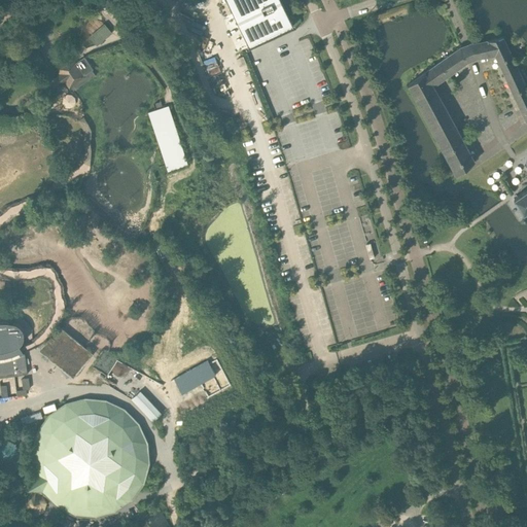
[(229,0),(250,47),(294,28),(282,0),(229,0)]
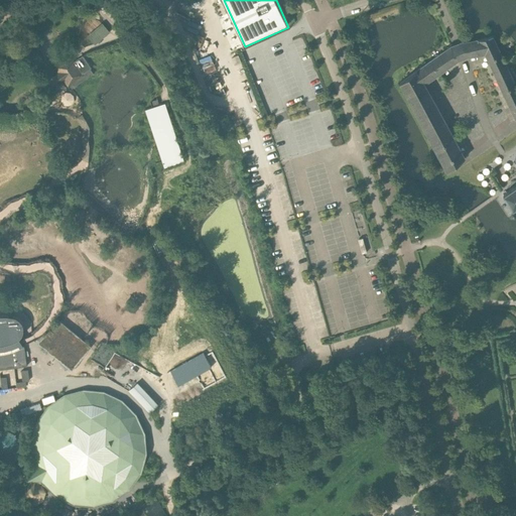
[(89,34),(95,42),(90,45),(93,49),(114,35),(105,23),(89,34)]
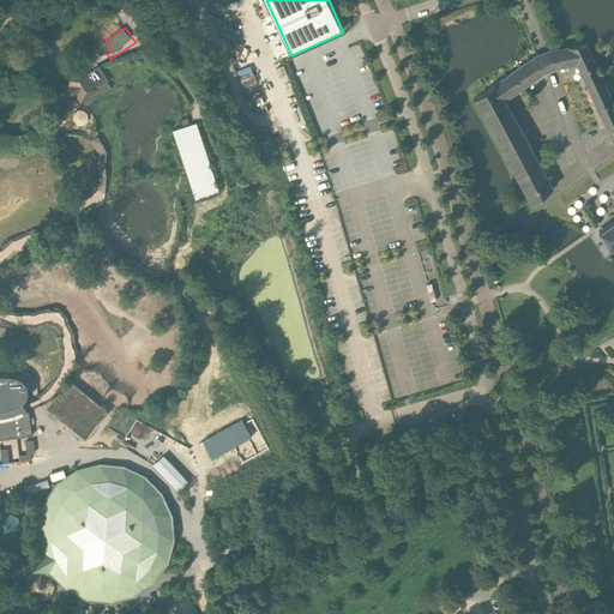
[(543,52),(549,70),(554,67),(577,64),(613,143),(613,103),(585,43),(554,52),(554,49),(548,50),(543,52)]
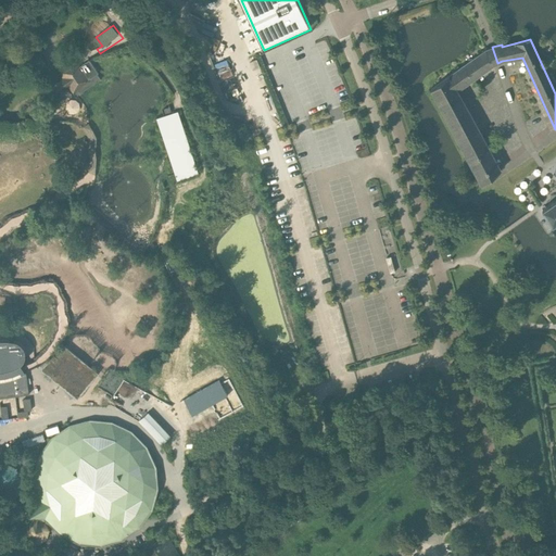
[(26,46),(14,43),(13,52),(24,55),(26,46)]
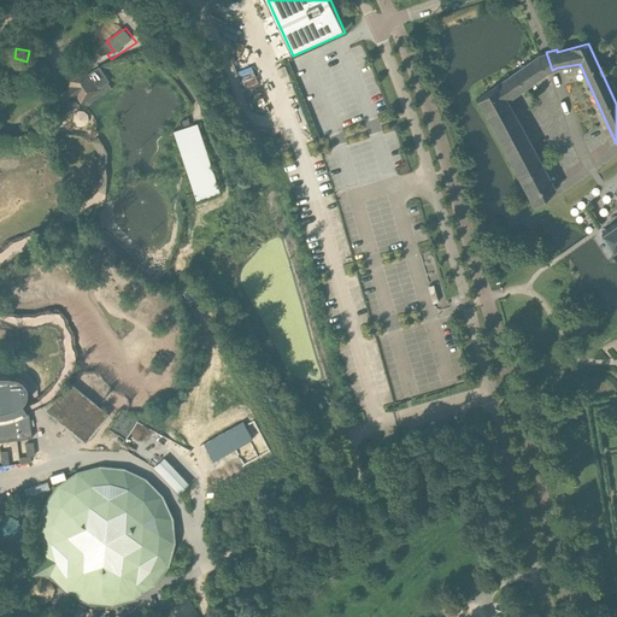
[(499,87),(507,100),(547,72),(552,70),(546,52),(541,54),(540,54),(499,87)]
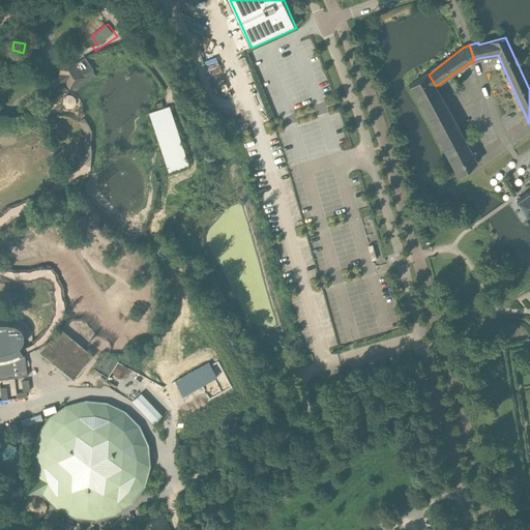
[(94,71),(86,59),(77,65),(75,63),(67,65),(61,71),(63,75),(60,77),(60,78),(64,85),(67,82),(71,87),(85,79),(85,78),(94,71)]
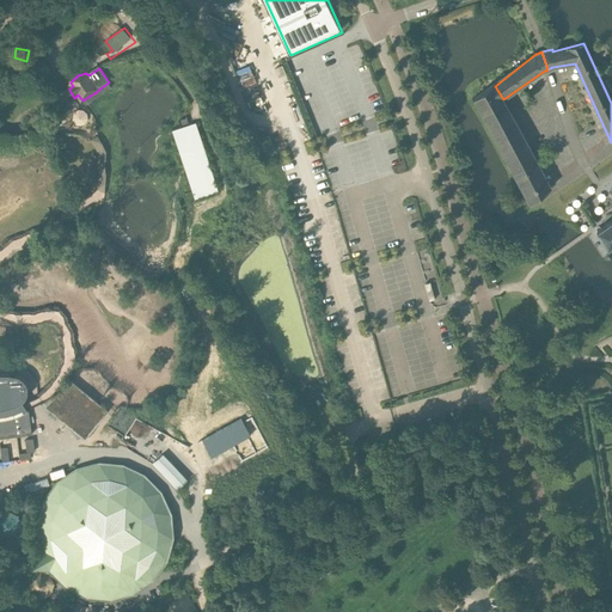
[(503,99),(495,86),(475,98),(531,204),(538,199),(551,188),(503,99)]
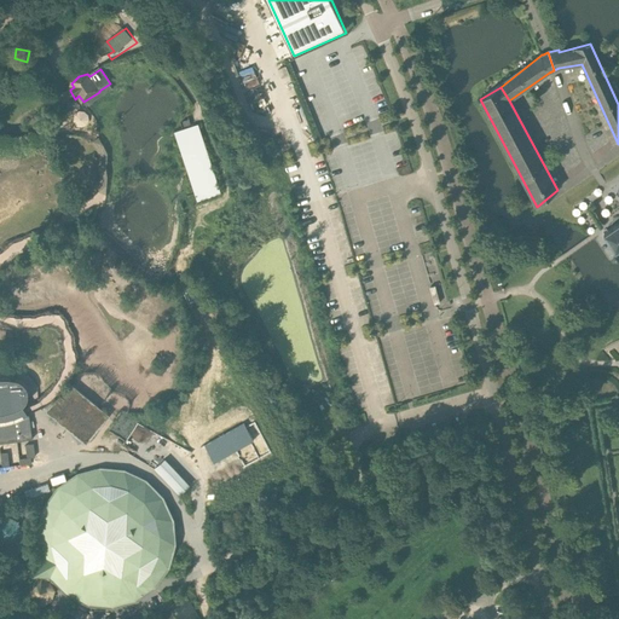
[(221,184),(197,122),(184,127),(174,131),(200,200),(223,190),(221,184)]
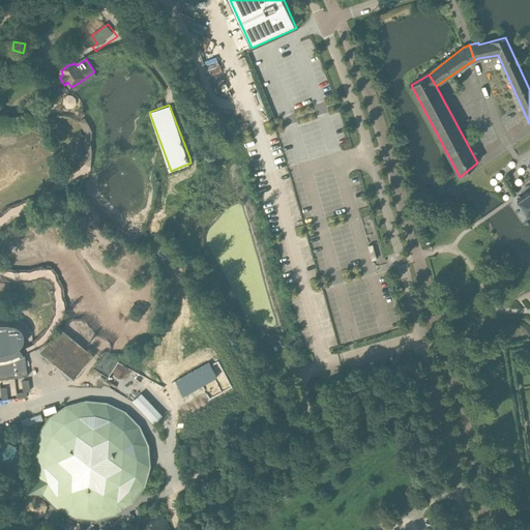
[(529,159),(529,160),(529,159),(529,189),(517,199),(527,214),(529,211),(529,159)]
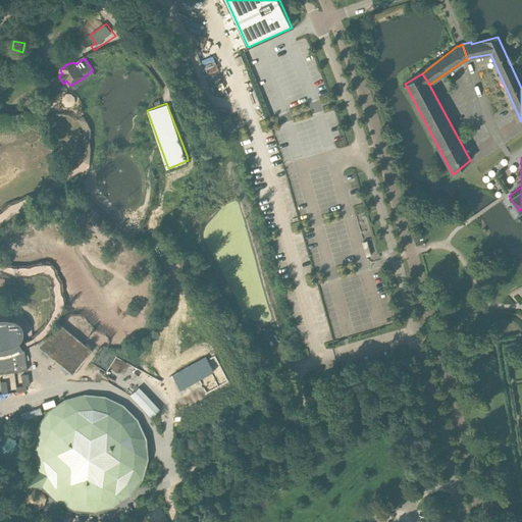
[(91,209),(89,211),(93,216),(98,212),(94,207),(91,209)]
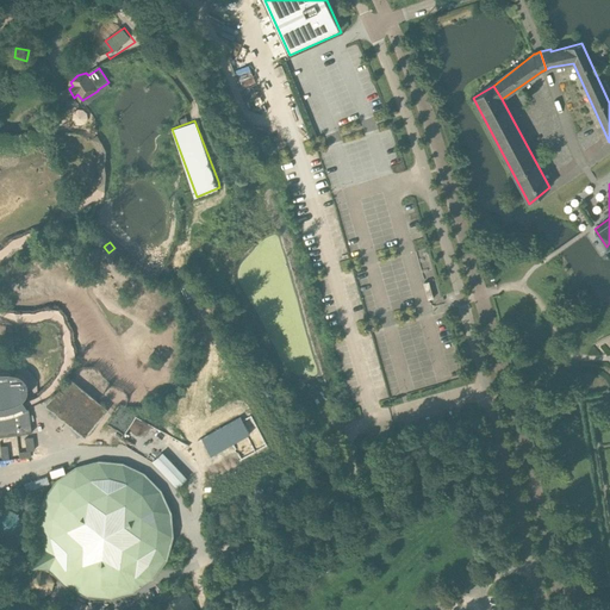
[(0,435),(30,431),(26,409),(25,408),(19,399),(23,396),(25,391),(25,387),(25,384),(24,380),(22,377),(18,375),(13,374),(8,374),(4,373),(0,373),(0,435)]
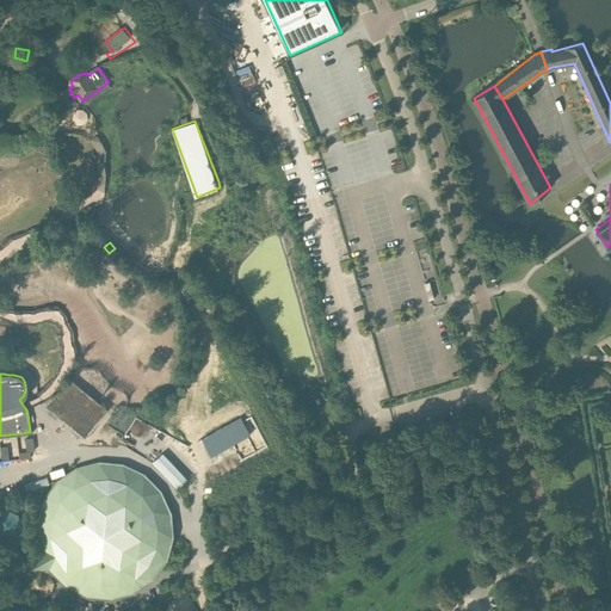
[(85,438),(107,411),(69,380),(47,407),(85,438)]
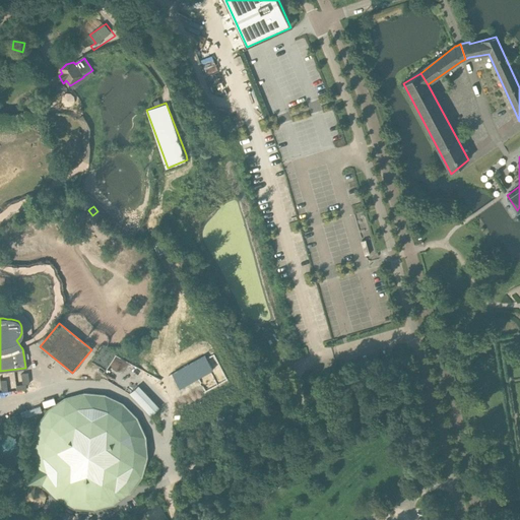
[(196,379),(189,364),(155,381),(163,396),(196,379)]
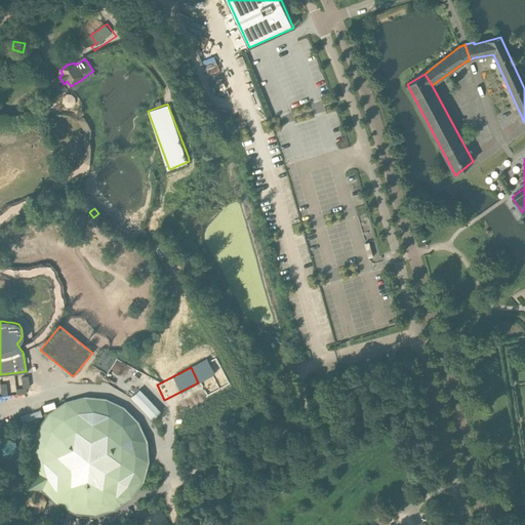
[(145,388),(133,396),(154,420),(164,411),(145,388)]
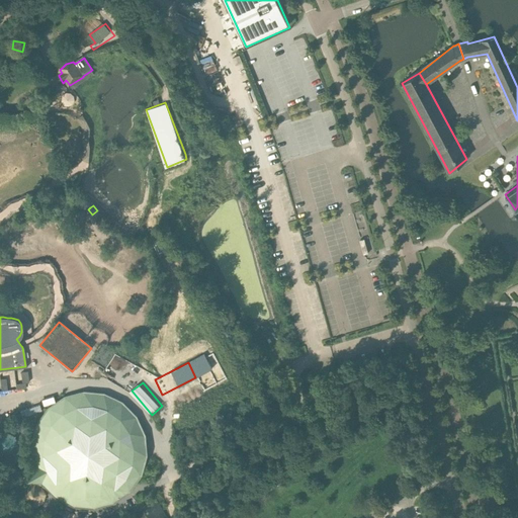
[(148,449),(148,445),(148,441),(147,438),(146,434),(146,430),(144,427),(143,423),(141,420),(140,416),(138,413),(135,410),(133,407),(130,404),(127,402),(124,399),(121,397),(118,395),(114,393),(111,392),(107,390),(104,389),(100,387),(96,387),(93,386),(89,386),(85,386),(81,386),(78,386),(74,387),(70,389),(67,390),(63,392),(60,393),(56,395),(53,397),(50,399),(47,402),(45,404),(41,407),(39,410),(36,413),(34,416),(32,419),(31,423),(29,426),(28,430),(27,434),(27,437),(26,441),(26,445),(26,448),(26,452),(27,456),(27,460),(28,463),(29,467),(31,470),(32,475),(34,478),(36,481),(38,484),(41,487),(44,490),(47,493),(50,495),(53,497),(56,499),(59,501),(63,503),(66,504),(70,505),(74,506),(77,507),(81,508),(85,508),(89,508),(92,508),(96,507),(100,506),(103,505),(107,504),(111,503),(114,501),(117,500),(120,498),(123,495),(126,493),(130,490),(133,488),(135,485),(137,482),(139,479),(141,475),(143,471),(144,467),(145,464),(146,460),(147,456),(148,453),(148,449)]
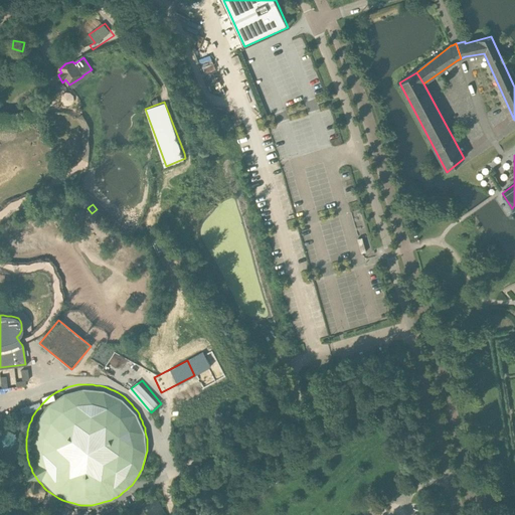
[(0,455),(3,456),(7,456),(11,455),(14,452),(16,449),(17,445),(17,441),(15,438),(13,435),(9,432),(6,432),(2,432),(0,432),(0,455)]
